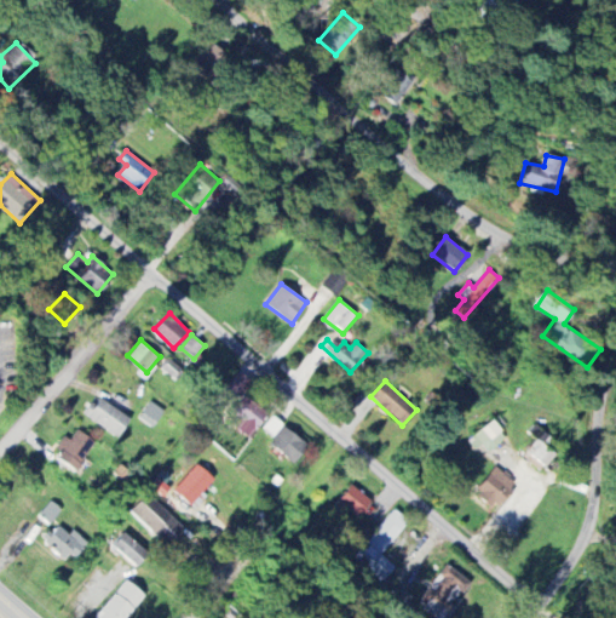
[(231,412),(242,422),(236,428),(248,438),(269,415),(232,382),(225,390),(240,402),(231,412)]
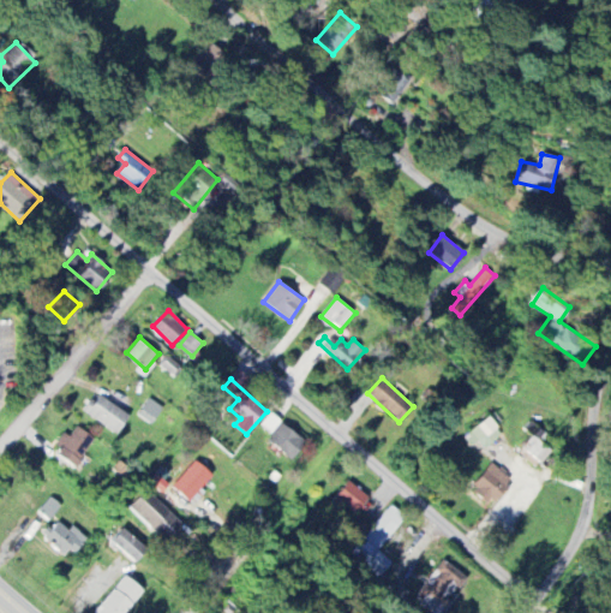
[(130,415),(96,392),(83,411),(117,433),(130,415)]
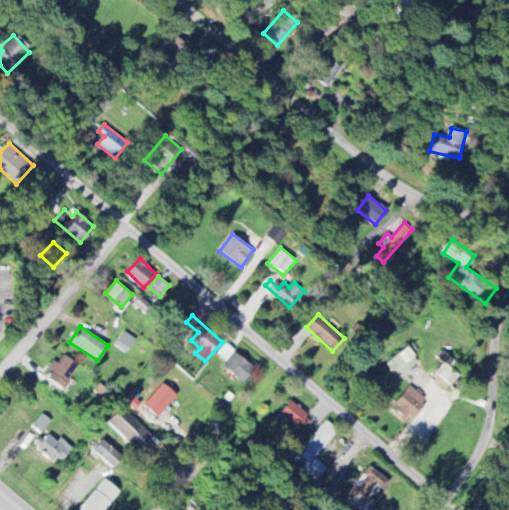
[(218,355),(229,361),(235,348),(225,343),(218,355)]
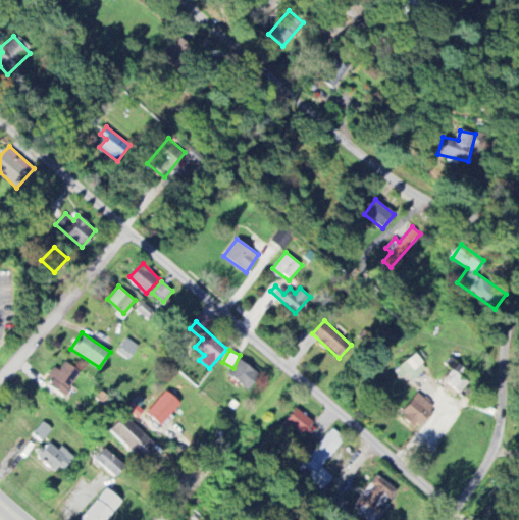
[(413,379),(428,369),(422,360),(427,357),(422,350),(395,368),(402,378),(409,373),(413,379)]
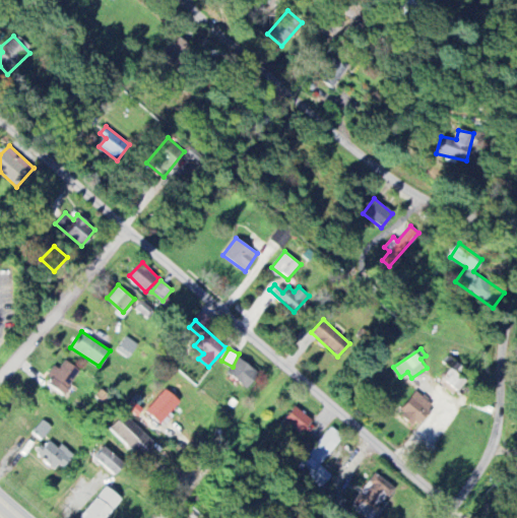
[(259,375),(240,357),(227,372),(246,389),(259,375)]
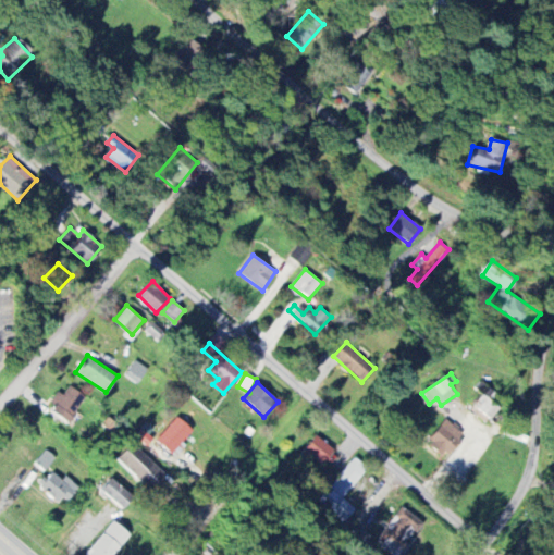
[(48,410),(70,423),(86,396),(70,386),(64,395),(59,392),(48,410)]
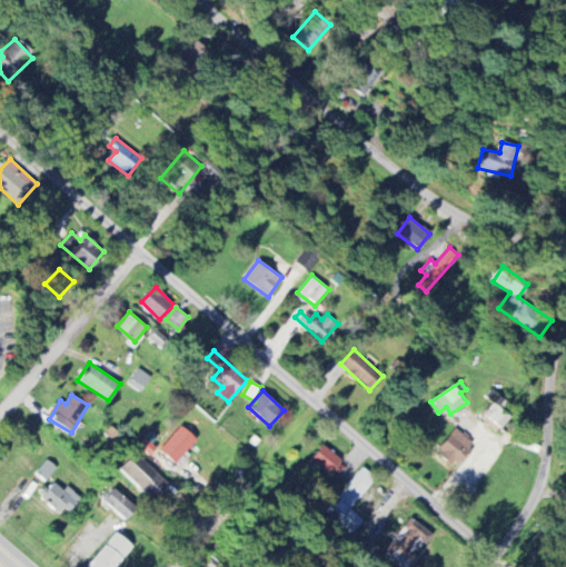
[(438,445),(455,425),(463,430),(464,428),(470,434),(469,436),(474,439),(468,446),(472,448),(459,461),(456,459),(453,463),(439,451),(443,448),(438,445)]
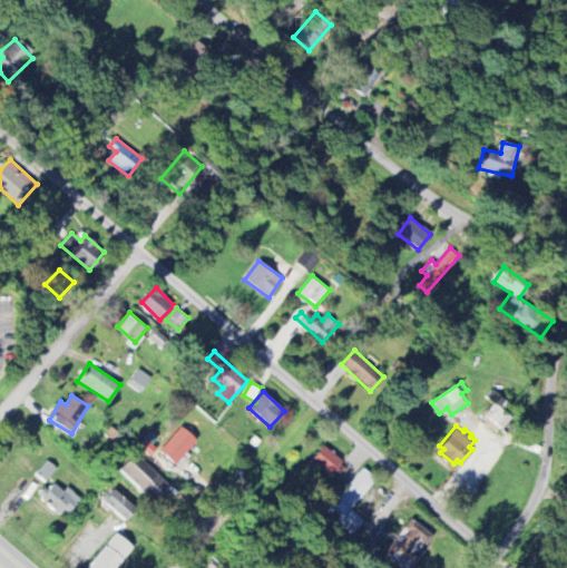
[(198,440),(183,427),(160,451),(176,464),(198,440)]
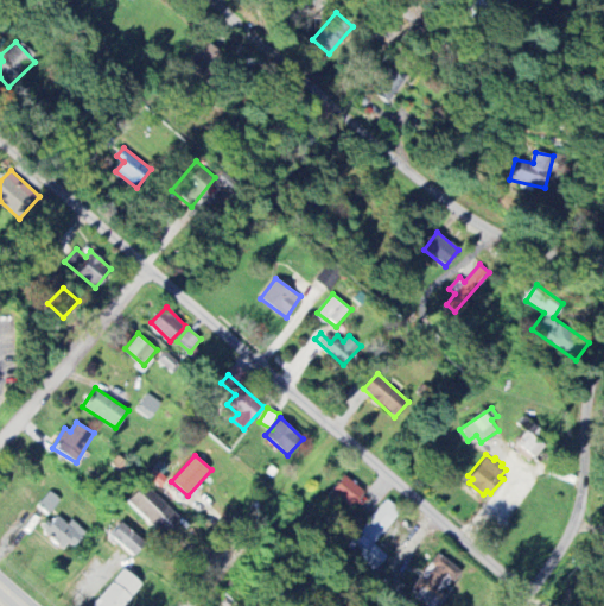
[(169,478),(156,467),(148,475),(161,487),(169,478)]
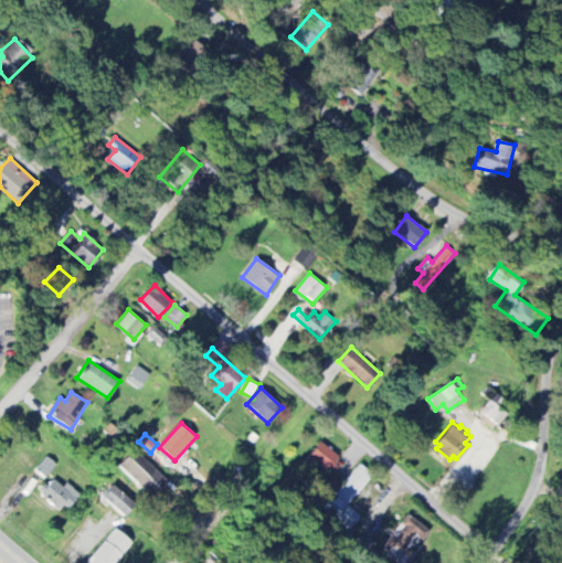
[(308,459),(327,473),(339,455),(320,442),(308,459)]
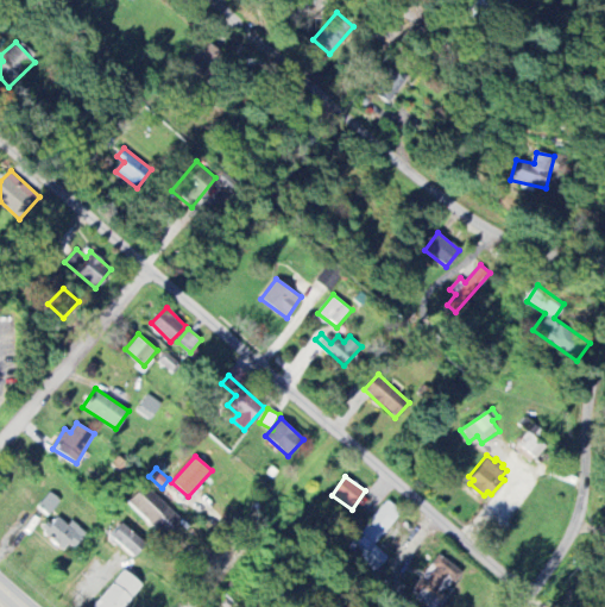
[(163,537),(181,518),(144,485),(127,502),(163,537)]
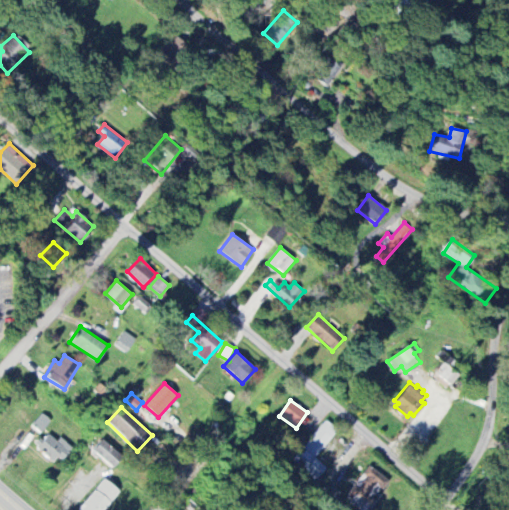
[(41,433),(52,420),(44,413),(33,425),(41,433)]
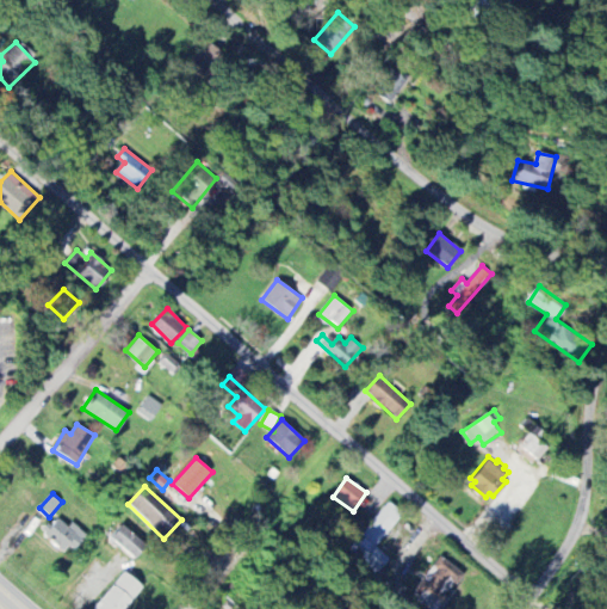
[(404,514),(391,502),(350,548),(377,573),(391,558),(377,546),(404,514)]
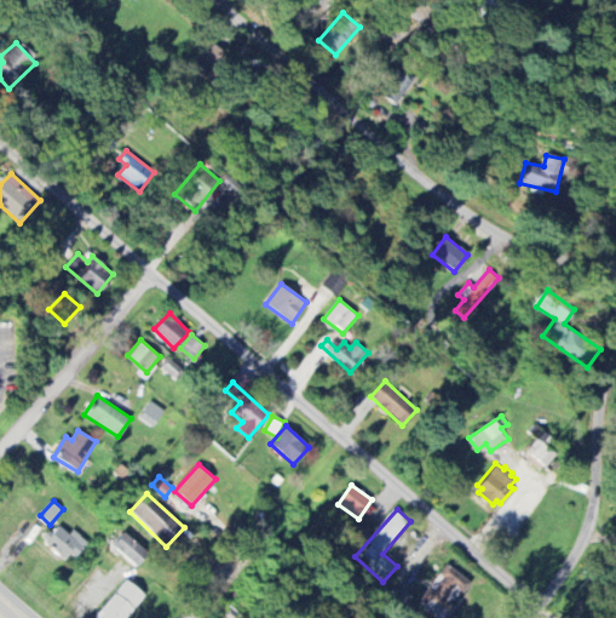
[(75,530),(70,534),(59,526),(52,534),(49,531),(42,539),(69,562),(87,541),(75,530)]
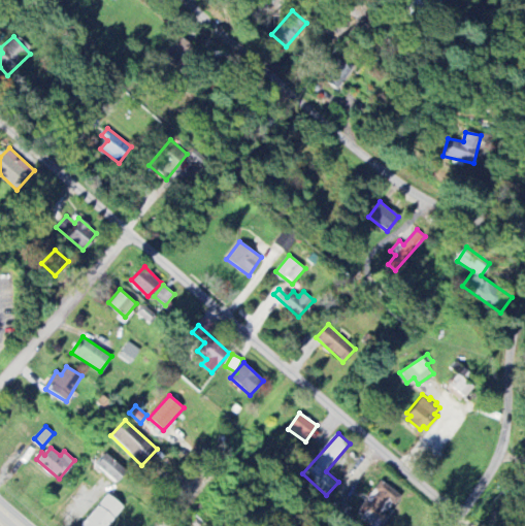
[(120,482),(128,467),(103,454),(96,468),(120,482)]
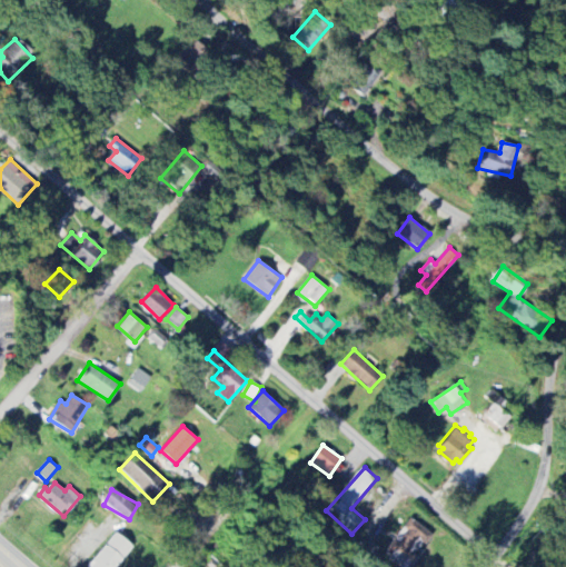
[(404,566),(408,566),(434,536),(411,518),(385,551),(404,566)]
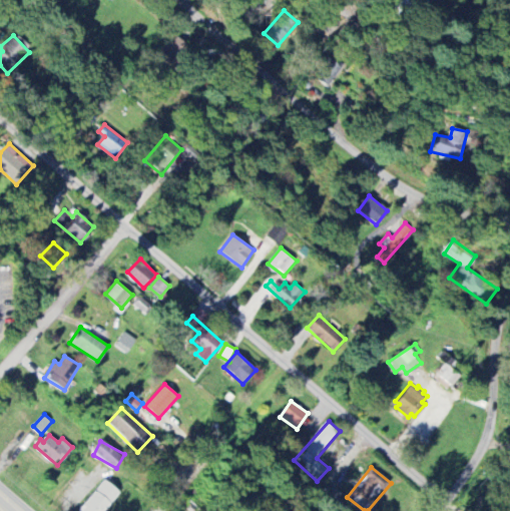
[(105,510),(120,491),(104,479),(79,510),(105,510)]
